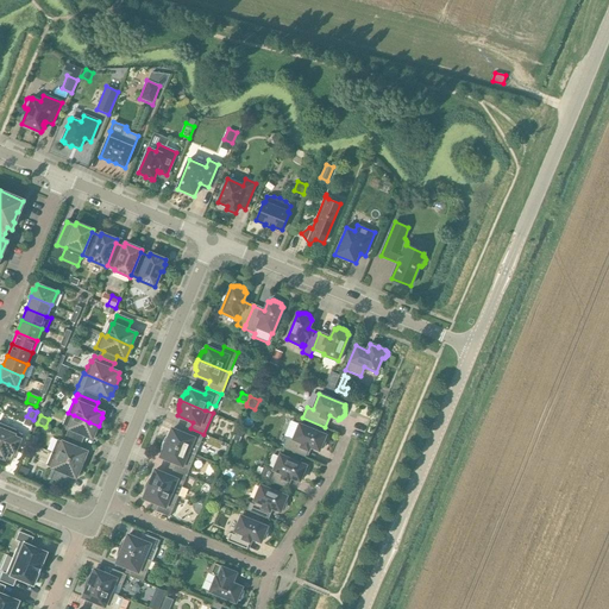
[(95,434),(99,426),(89,422),(74,415),(68,428),(70,429),(67,435),(81,441),(85,434),(92,438),(94,433),(95,434)]
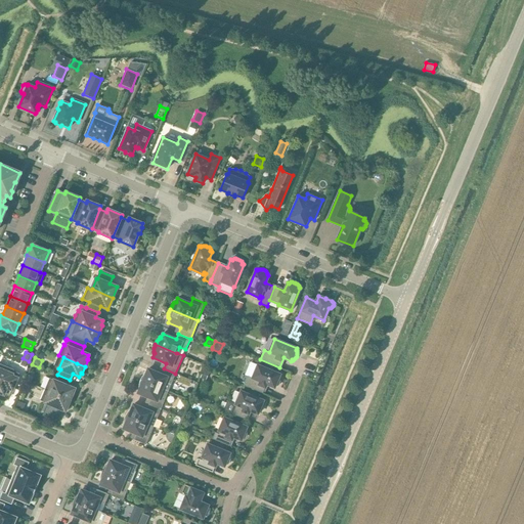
[(12,390),(19,374),(13,370),(14,369),(0,363),(0,393),(3,395),(6,388),(12,390)]
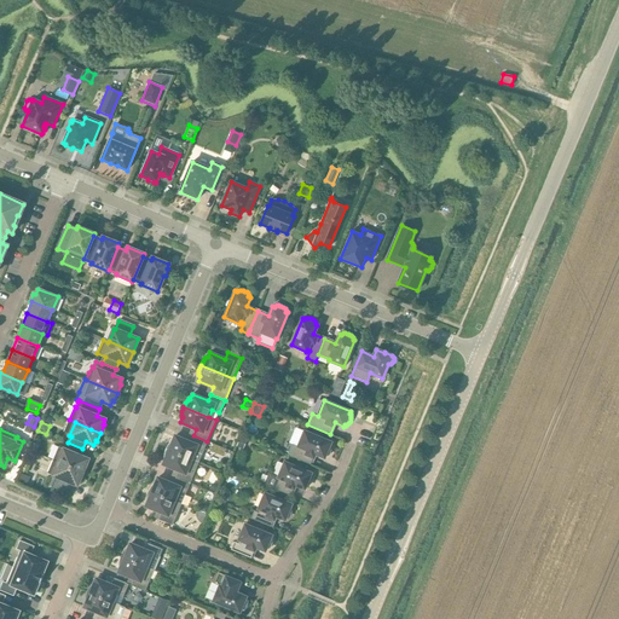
[(331,447),(331,446),(331,445),(330,444),(330,443),(305,432),(298,446),(291,444),(288,455),(311,464),(314,453),(324,457),(325,456),(327,456),(328,455),(329,453),(330,452),(331,451),(331,450),(331,449),(331,447)]
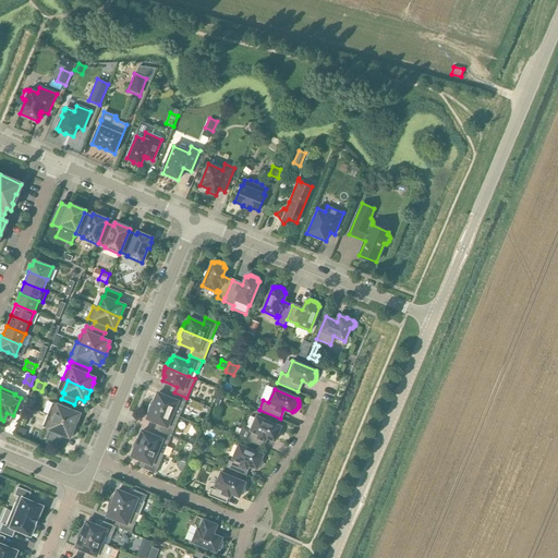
[(150,401),(149,404),(172,414),(179,416),(186,398),(174,392),(171,399),(158,392),(156,398),(154,397),(153,399),(150,401)]
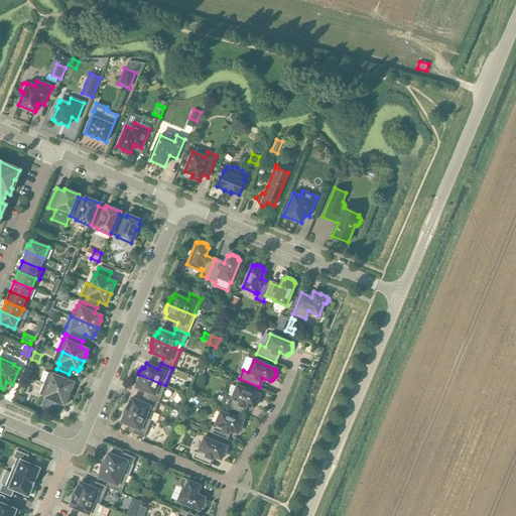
[(201,364),(198,372),(203,374),(206,367),(201,364)]
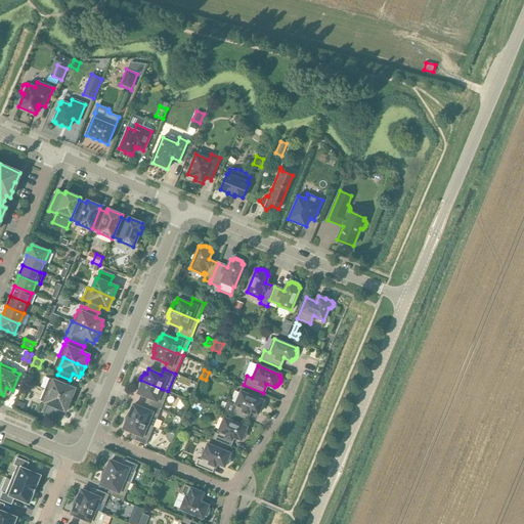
[(68,386),(70,380),(57,375),(55,381),(49,379),(44,389),(71,400),(74,393),(73,393),(75,389),(68,386)]
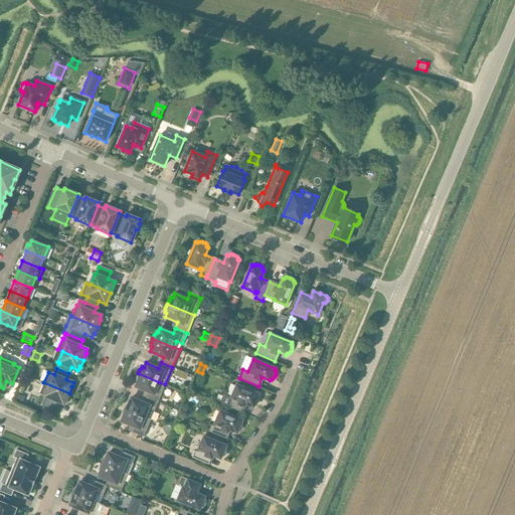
[(177,369),(175,375),(182,378),(185,372),(177,369)]
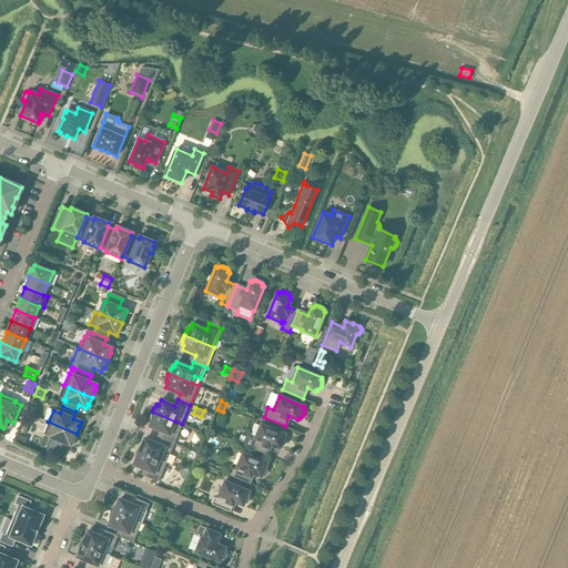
[(174,444),(182,424),(175,422),(152,412),(151,414),(151,416),(150,418),(150,421),(152,422),(150,426),(164,432),(161,438),(174,444)]
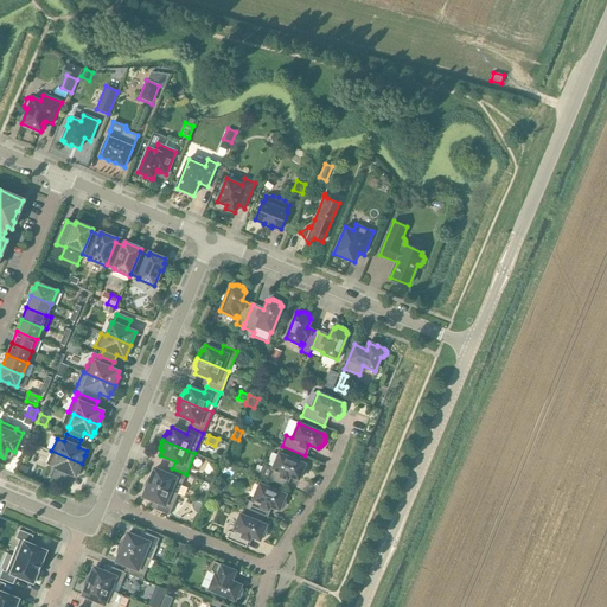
[(78,472),(82,464),(51,451),(46,464),(53,467),(50,475),(64,481),(68,473),(76,477),(77,472),(78,472)]
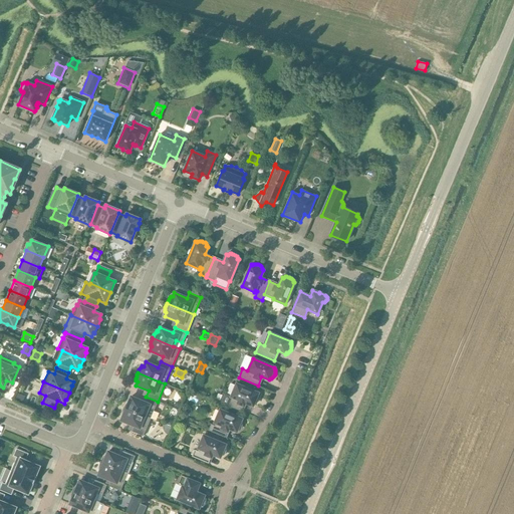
[(259,397),(259,396),(257,395),(258,393),(236,383),(231,397),(223,393),(219,403),(241,412),(245,403),(253,406),(253,405),(255,405),(256,403),(257,402),(258,401),(258,400),(259,399),(259,398),(259,397)]
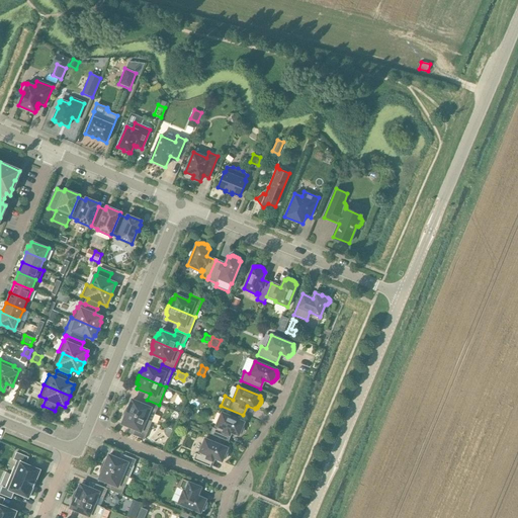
[(17,397),(14,404),(22,407),(25,400),(17,397)]
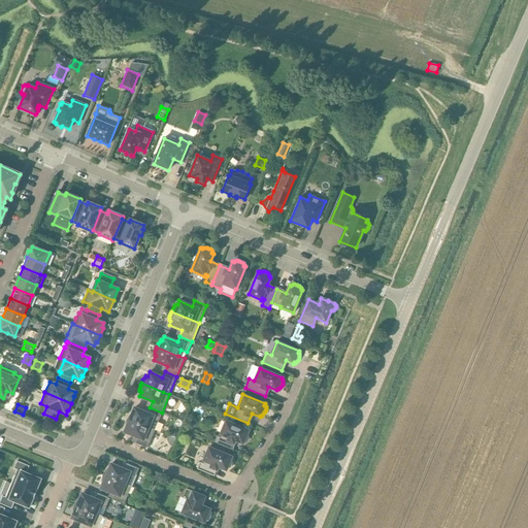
[(155,430),(162,413),(150,407),(147,413),(134,407),(132,411),(131,411),(130,413),(129,415),(127,417),(127,419),(155,430)]
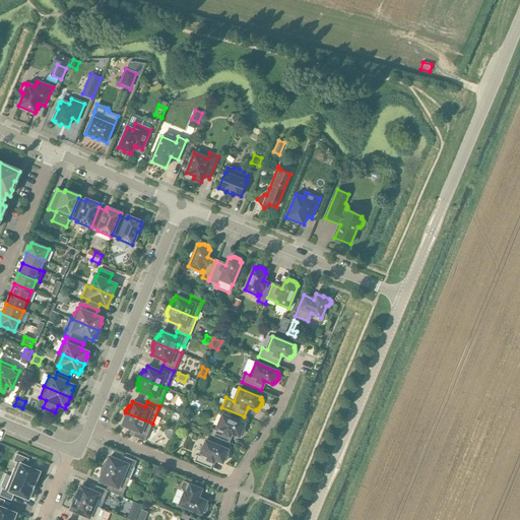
[(145,441),(152,424),(125,412),(124,414),(123,416),(123,418),(123,420),(124,420),(122,426),(135,431),(133,436),(145,441)]
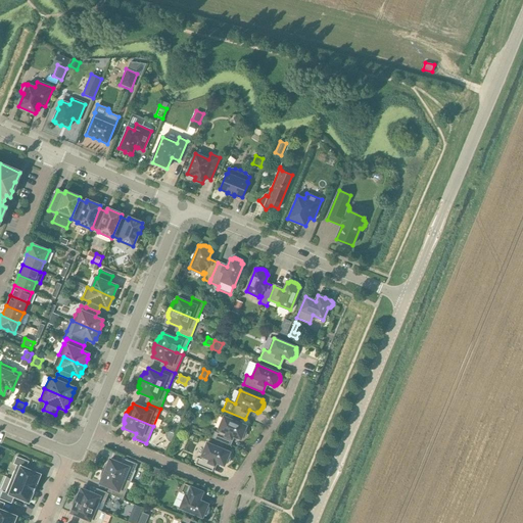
[(246,434),(246,432),(246,431),(246,430),(246,429),(246,428),(245,428),(246,426),(224,417),(219,430),(220,430),(219,433),(215,431),(211,438),(229,445),(233,436),(240,439),(241,437),(242,438),(244,437),(244,436),(245,435),(246,434)]
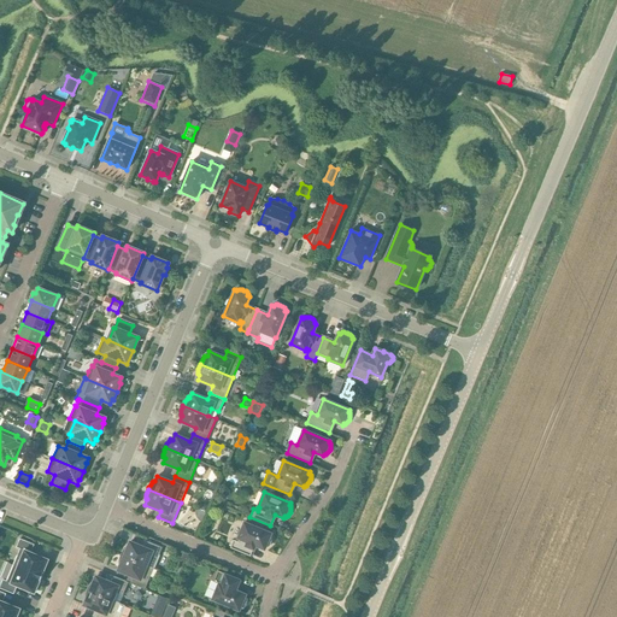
[(195,510),(195,512),(195,516),(197,518),(198,519),(201,522),(205,512),(197,509),(195,510)]
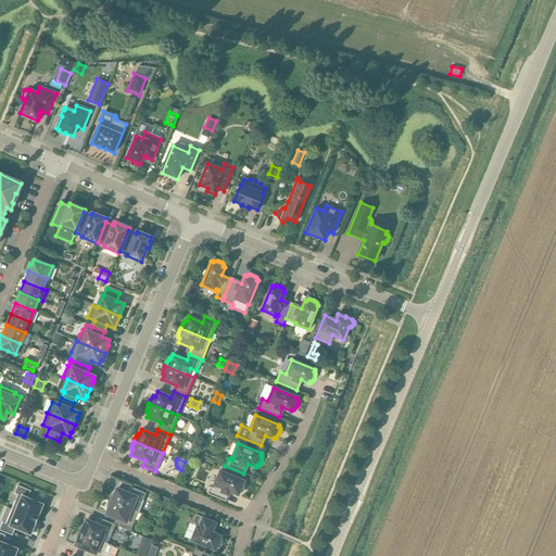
[(244,489),(244,488),(244,487),(244,485),(244,484),(244,483),(243,482),(243,481),(220,471),(214,485),(216,485),(215,488),(211,487),(207,493),(226,501),(229,491),(238,495),(239,493),(240,493),(241,493),(241,492),(242,492),(242,491),(243,490),(244,489)]
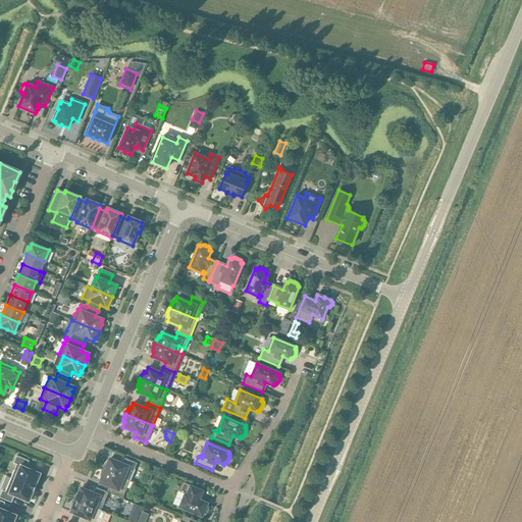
[(16,464),(11,478),(35,487),(37,484),(36,484),(41,473),(25,467),(29,461),(16,456),(13,463),(16,464)]
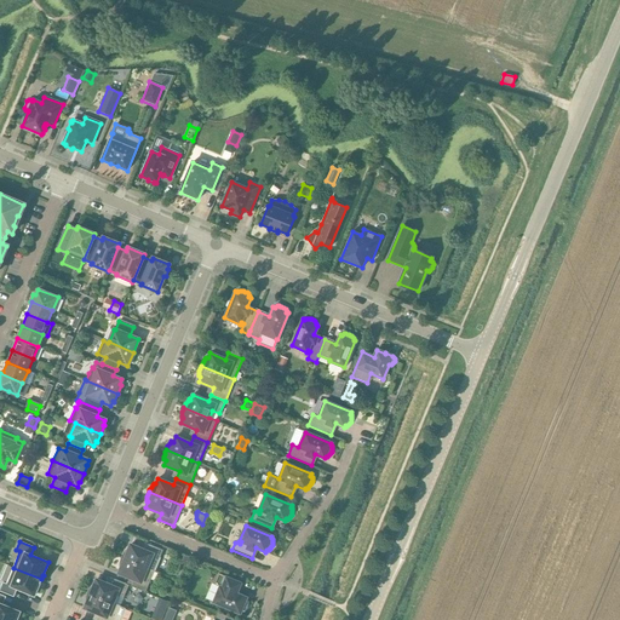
[(121,557),(154,572),(162,550),(149,544),(145,551),(131,545),(128,550),(126,549),(125,551),(124,554),(122,555),(121,557)]
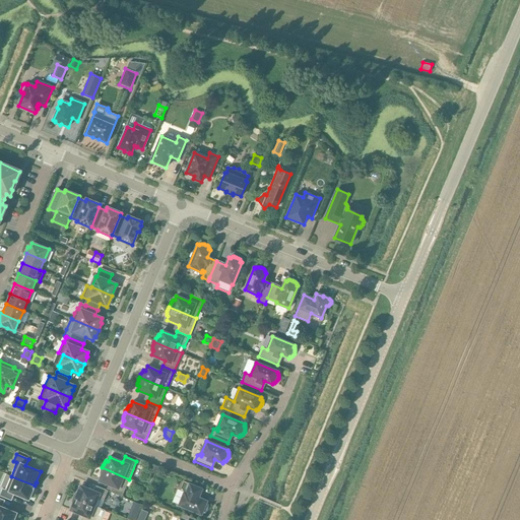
[(122,497),(129,479),(102,467),(101,469),(101,471),(100,473),(100,475),(101,476),(100,480),(112,485),(110,492),(122,497)]
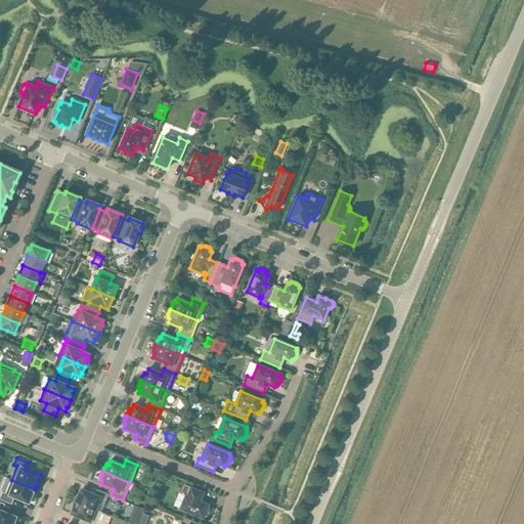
[(2,492),(0,497),(0,499),(11,505),(14,497),(29,504),(34,493),(35,489),(11,480),(5,493),(2,492)]
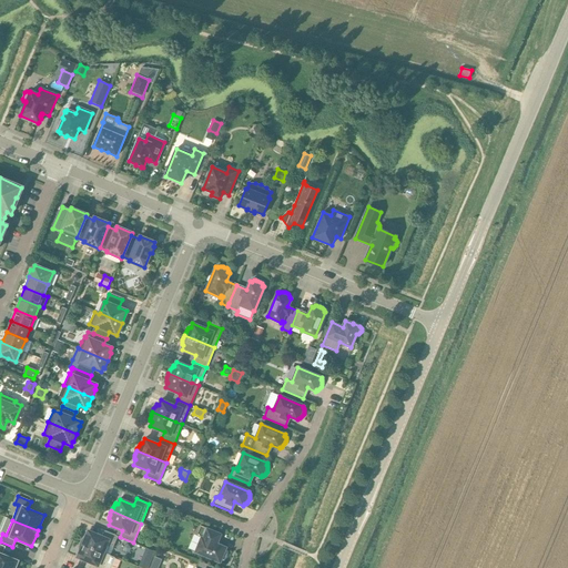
[(170,524),(166,530),(173,534),(176,526),(170,524)]
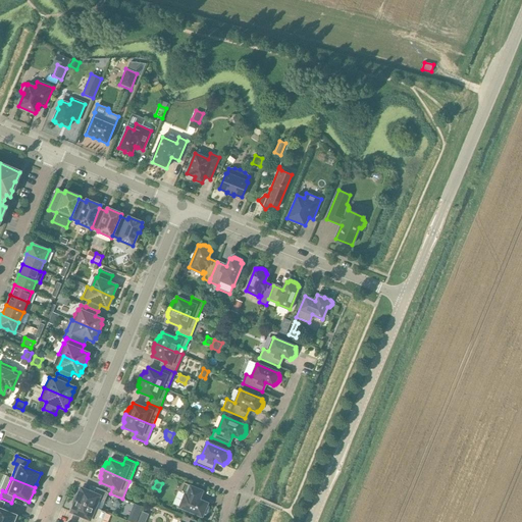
[(179,507),(202,516),(203,515),(204,515),(205,514),(206,513),(207,512),(208,510),(208,507),(208,506),(207,505),(207,503),(199,500),(203,490),(184,482),(180,491),(185,493),(179,507)]
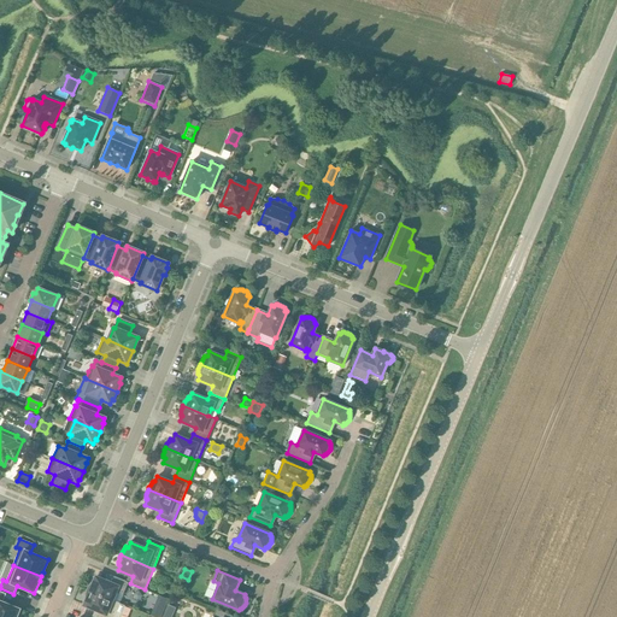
[(112,600),(116,592),(123,595),(128,582),(113,576),(111,583),(95,576),(94,582),(92,581),(90,583),(89,585),(88,587),(87,589),(112,600)]
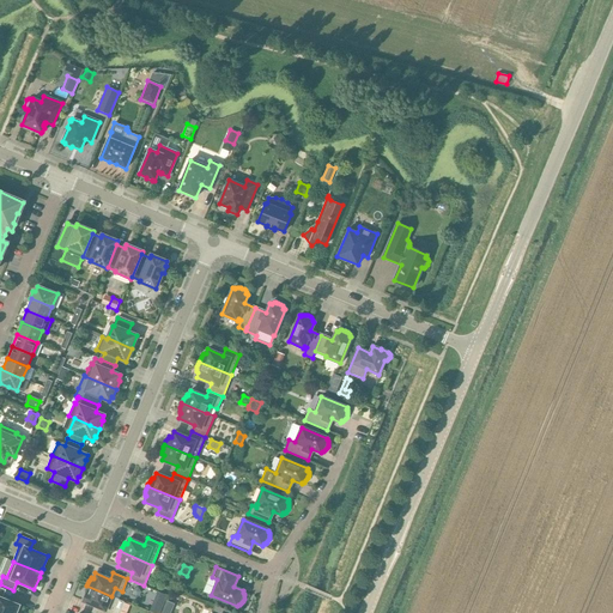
[(119,612),(123,601),(111,596),(86,586),(85,588),(84,590),(84,593),(84,595),(85,596),(84,601),(98,607),(96,612),(119,612)]
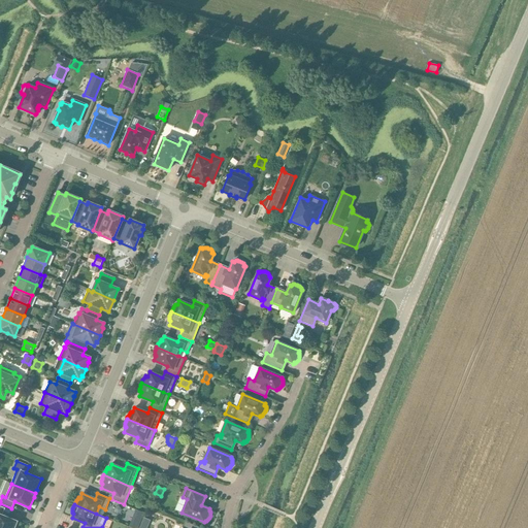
[(0,505),(0,527),(13,527),(17,521),(2,515),(5,508),(0,505)]
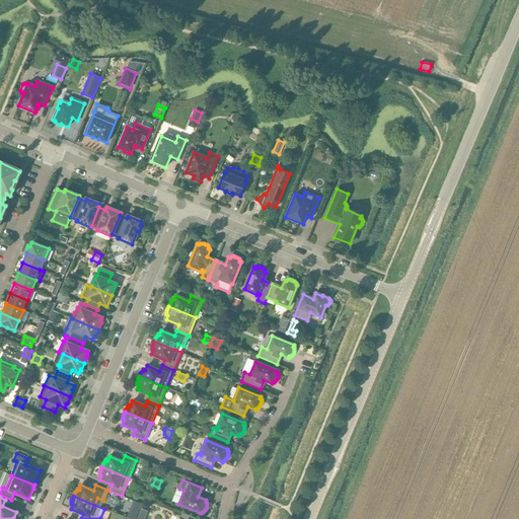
[(133,501),(126,518),(129,518),(135,518),(142,505),(133,501)]
